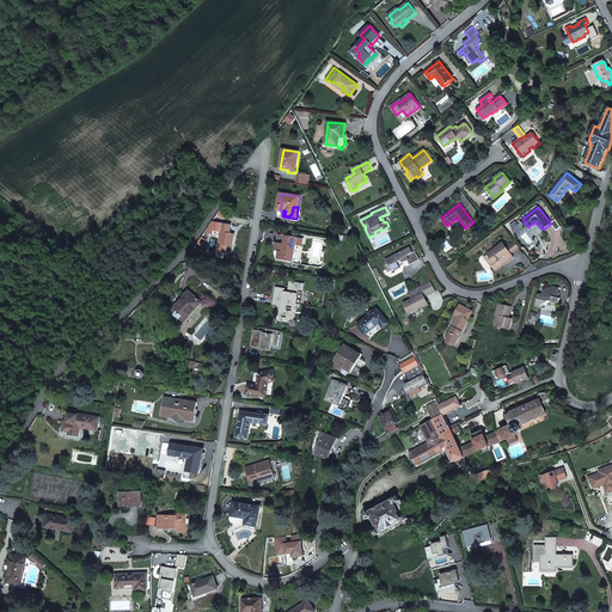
[(221,232),(219,252),(227,254),(228,246),(232,248),(234,234),(230,233),(231,225),(213,221),(204,233),(213,234),(214,231),(221,232)]
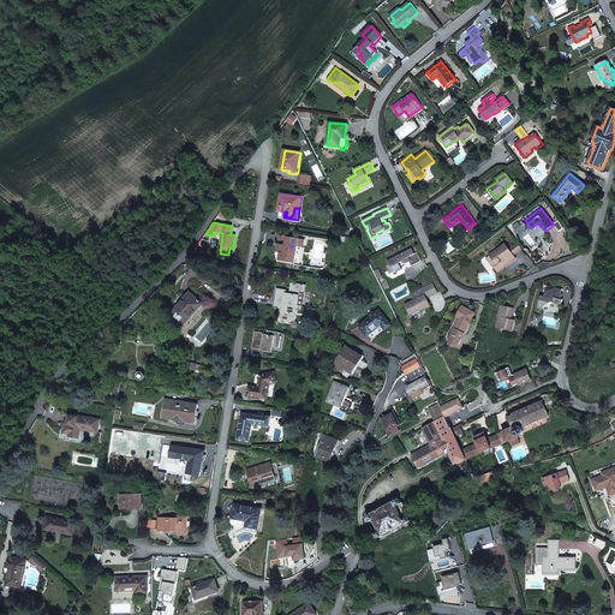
[(304,248),(305,239),(300,238),(287,237),(286,245),(282,244),(282,246),(279,246),(278,251),(281,252),(280,261),(297,263),(299,246),(304,248)]
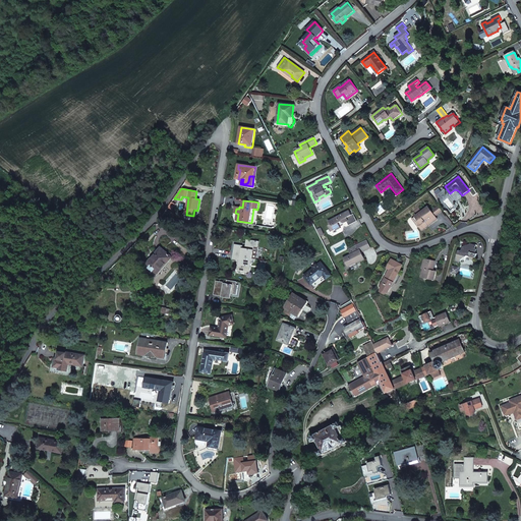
[(439,206),(431,212),(436,217),(443,211),(439,206)]
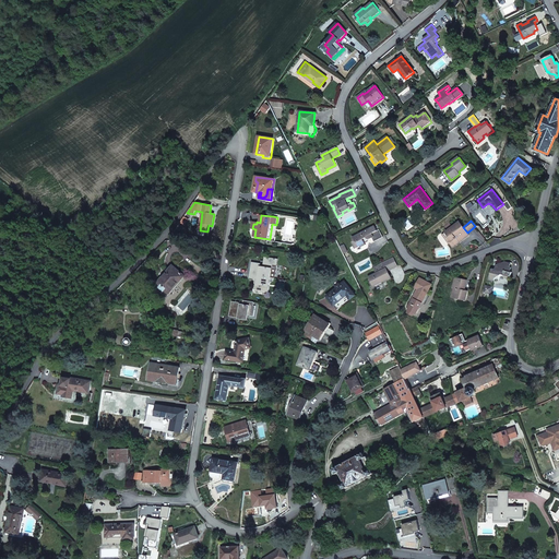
[(443,234),(447,238),(448,238),(451,241),(450,242),(453,247),(460,242),(459,241),(462,239),(463,240),(470,235),(467,233),(463,227),(460,222),(443,234)]
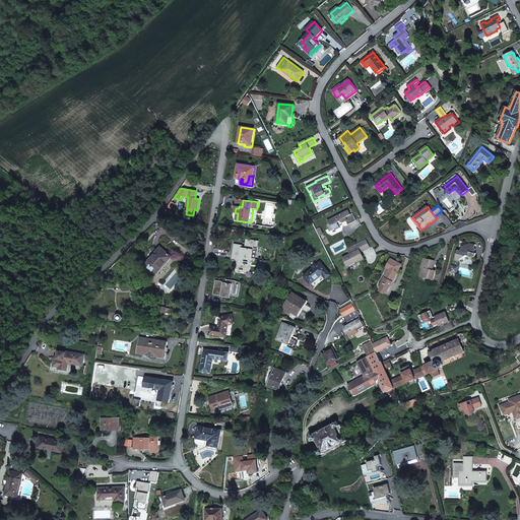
[(352,213),(350,209),(348,210),(328,220),(330,224),(329,224),(328,225),(330,230),(332,230),(335,229),(336,230),(340,228),(339,226),(337,222),(341,220),(341,221),(343,222),(344,222),(346,221),(348,225),(356,220),(352,213)]
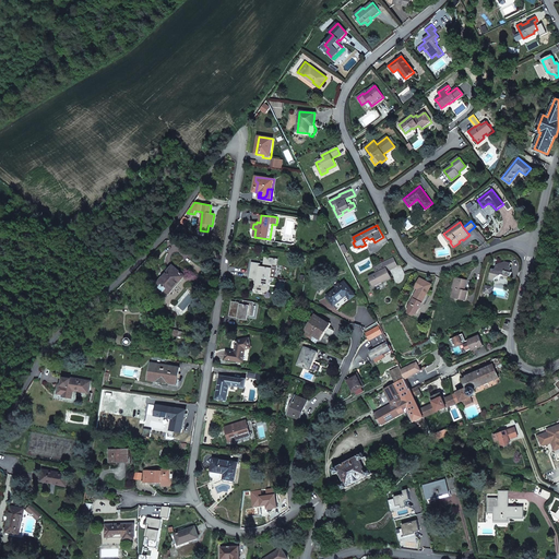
[(252,262),(249,278),(256,280),(253,289),(269,293),(270,283),(273,281),(274,278),(275,278),(278,259),(264,257),(264,261),(263,264),(263,266),(260,266),(261,263),(252,262)]
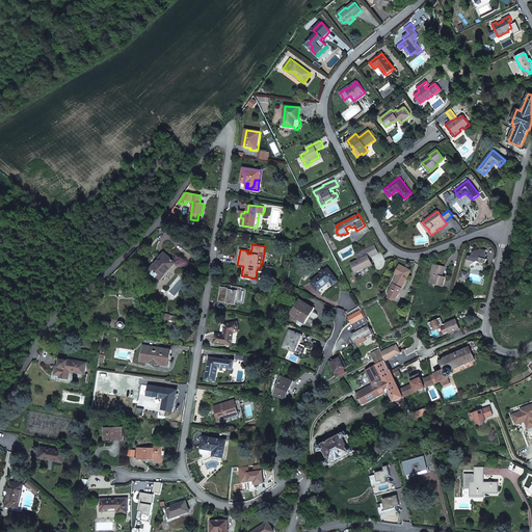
[(374,245),(367,248),(369,254),(368,255),(368,256),(369,258),(378,254),(374,245)]
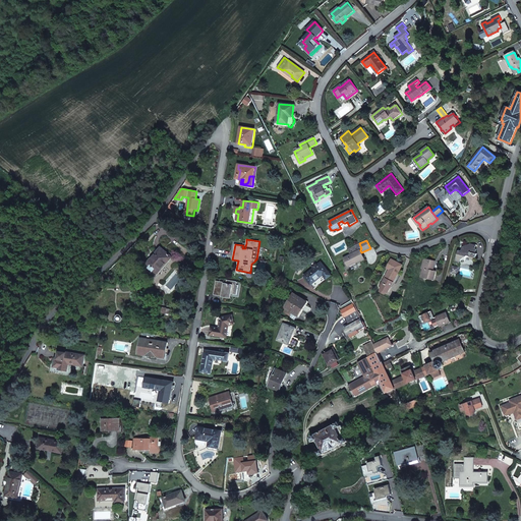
[(361,252),(360,250),(360,249),(361,248),(359,243),(348,249),(351,254),(344,258),(348,267),(364,258),(361,252)]
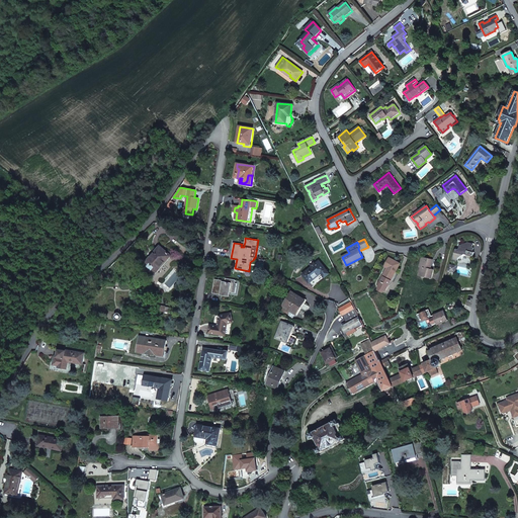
[(456,249),(455,250),(453,259),(458,260),(458,258),(461,259),(462,256),(464,254),(466,255),(469,258),(473,257),(475,252),(472,252),(471,252),(473,244),(467,243),(464,244),(462,245),(462,247),(456,249)]
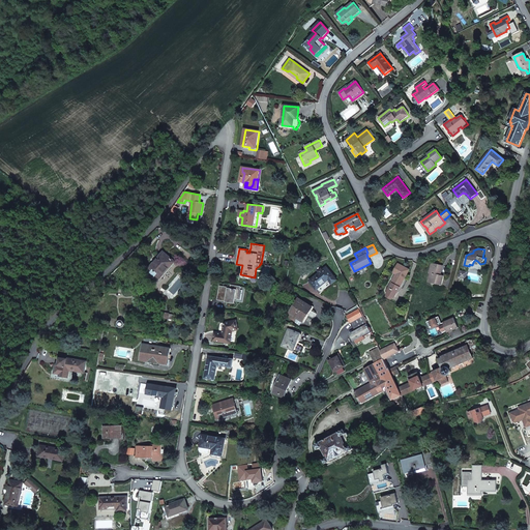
[(164,252),(148,270),(159,280),(175,262),(164,252)]
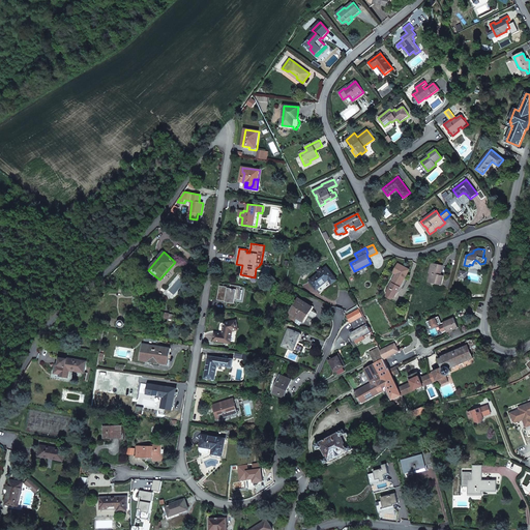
[(431,273),(429,278),(431,281),(432,282),(433,283),(442,285),(444,276),(441,275),(443,266),(432,263),(430,273),(431,273)]
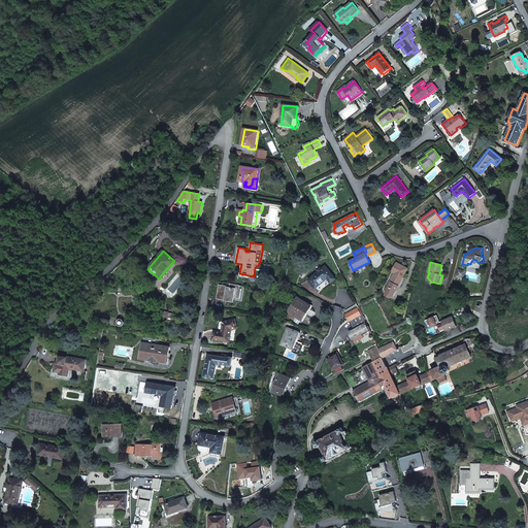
[(397,263),(392,271),(395,273),(396,273),(391,283),(389,287),(392,288),(394,284),(399,287),(408,268),(397,263)]
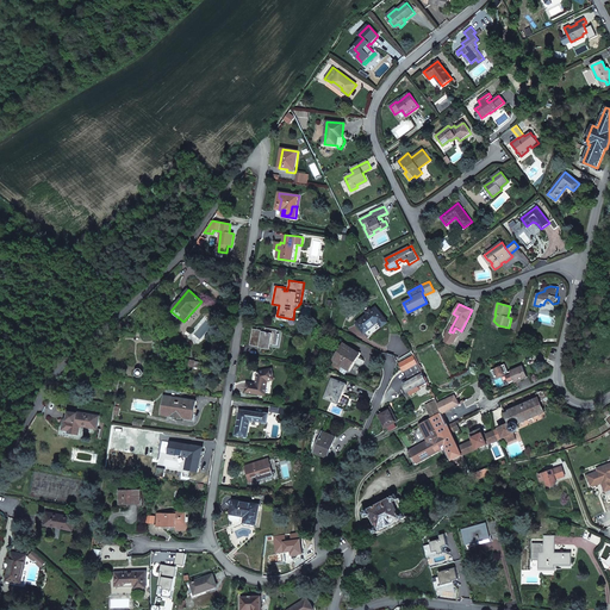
[(379,322),(383,327),(387,322),(375,307),(371,312),(369,310),(367,312),(368,313),(356,323),(365,334),(379,322)]
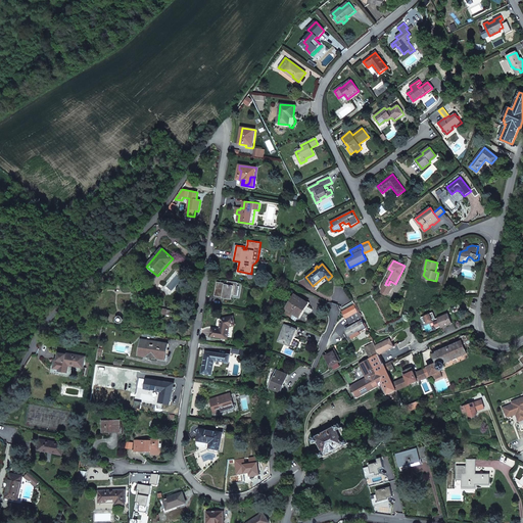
[(392,271),(391,271),(386,279),(383,287),(384,287),(382,290),(381,292),(386,295),(387,292),(390,294),(393,288),(395,284),(390,281),(388,285),(385,284),(387,280),(392,271)]
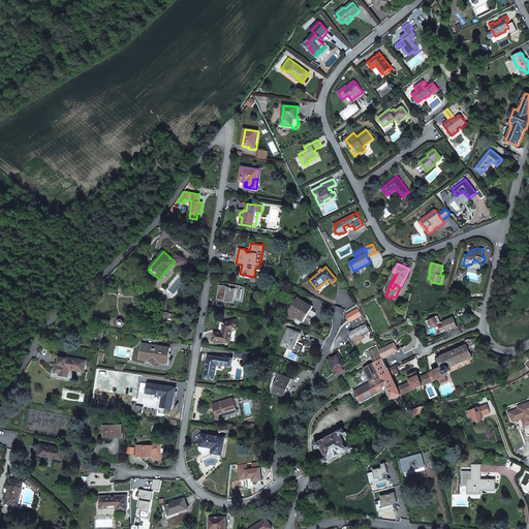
[(104,280),(111,287),(115,283),(112,279),(109,276),(104,280)]
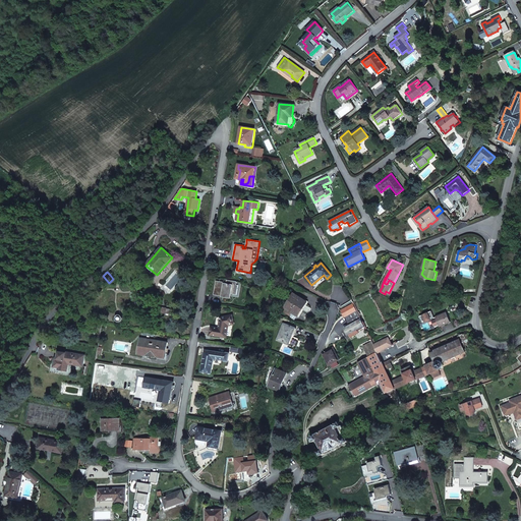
[(222,292),(232,294),(237,295),(238,285),(236,285),(237,282),(227,280),(226,284),(224,284),(224,282),(216,281),(214,295),(221,296),(222,292)]
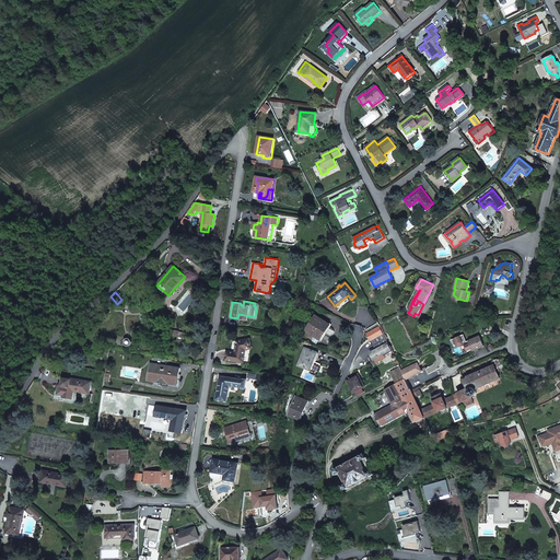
[(306,330),(321,339),(329,325),(316,315),(306,330)]
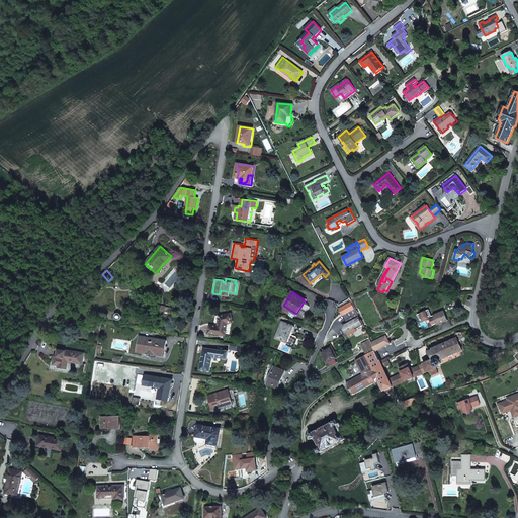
[(357,330),(356,328),(363,324),(352,303),(339,309),(347,324),(343,326),(348,335),(357,330)]
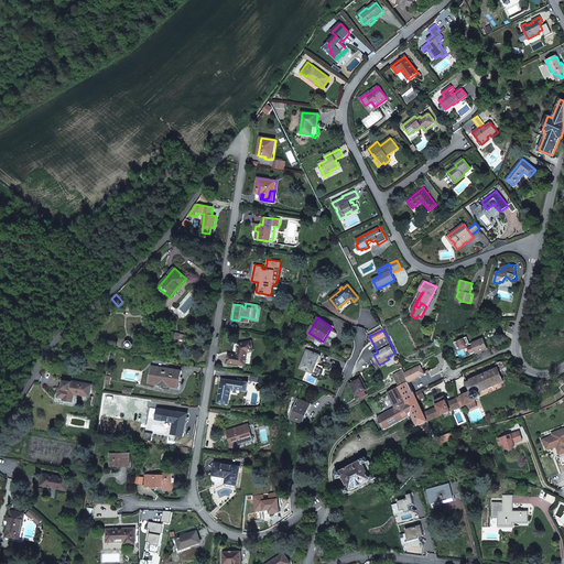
[(477,353),(488,348),(484,338),(473,343),(470,344),(467,337),(455,342),(458,348),(467,344),(472,355),(477,353)]
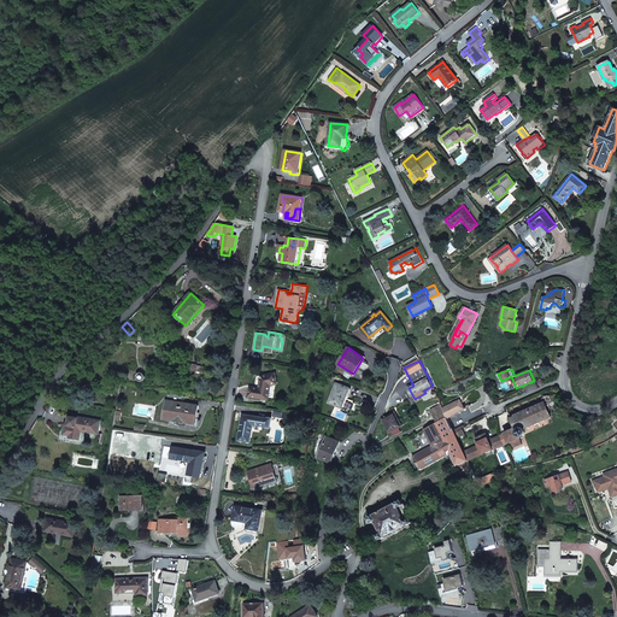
[(251,387),(250,397),(269,400),(271,386),(277,383),(276,374),(262,376),(260,387),(262,387),(262,389),(259,389),(251,387)]
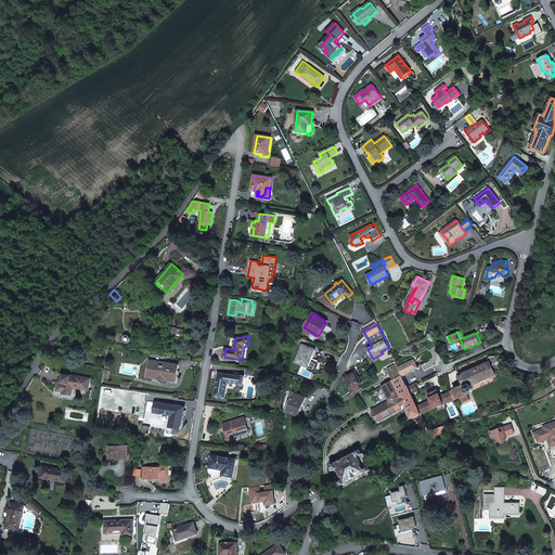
[(312,356),(310,356),(313,349),(302,345),(296,362),(308,366),(309,365),(315,368),(318,360),(311,358),(312,356)]
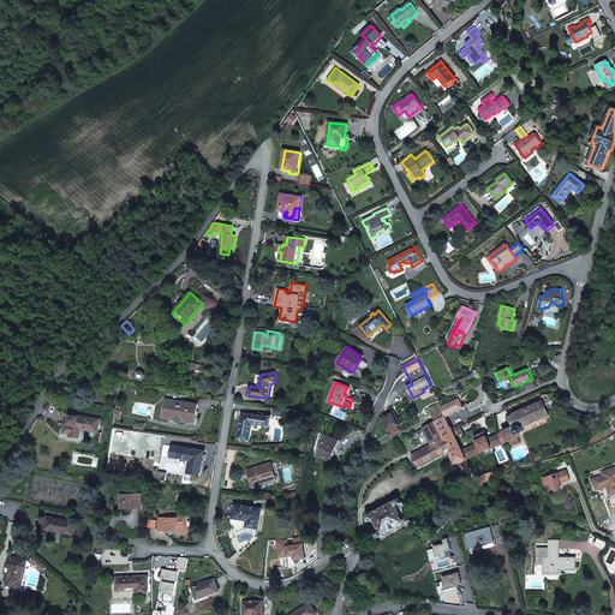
[(521,427),(520,427),(549,415),(547,410),(549,408),(554,411),(555,412),(557,412),(561,411),(553,394),(547,394),(541,396),(543,402),(511,417),(514,428),(503,433),(507,441),(519,436),(518,435),(520,435),(521,435),(521,434),(523,434),(524,433),(524,431),(524,430),(524,429),(523,428),(521,427)]
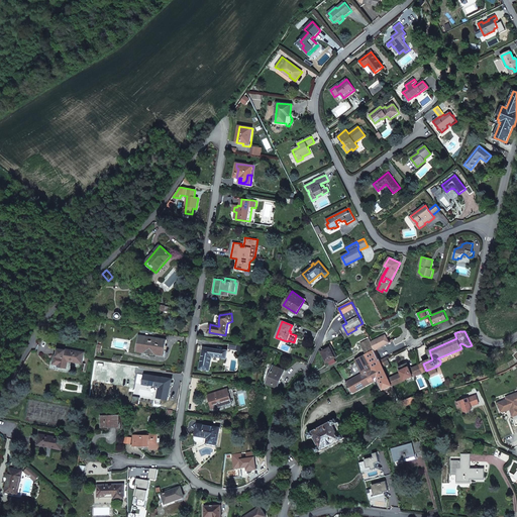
[(375,349),(390,341),(386,334),(371,341),(375,349)]
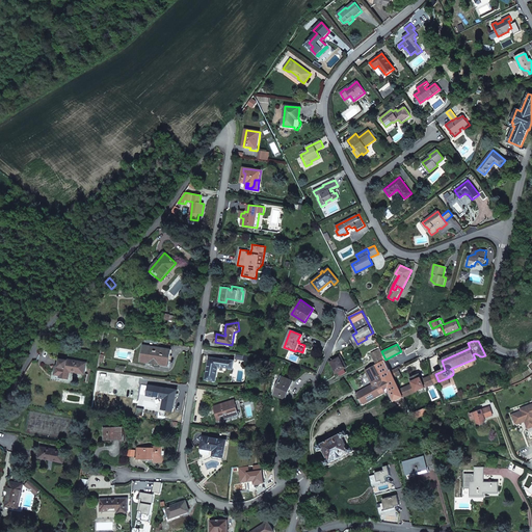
[(160,362),(159,365),(168,366),(171,350),(143,345),(141,362),(151,364),(151,360),(160,362)]
